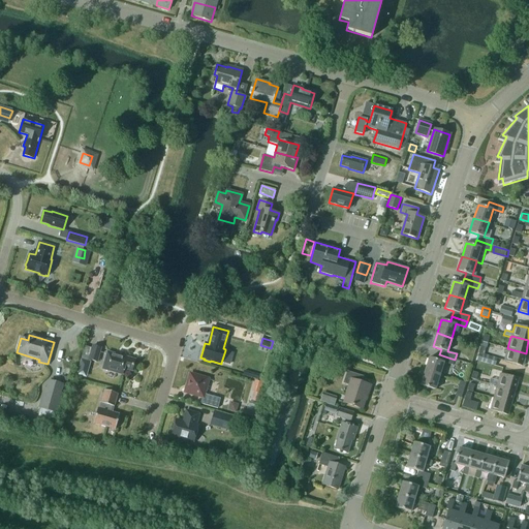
[(97,362),(101,348),(93,346),(89,360),(97,362)]
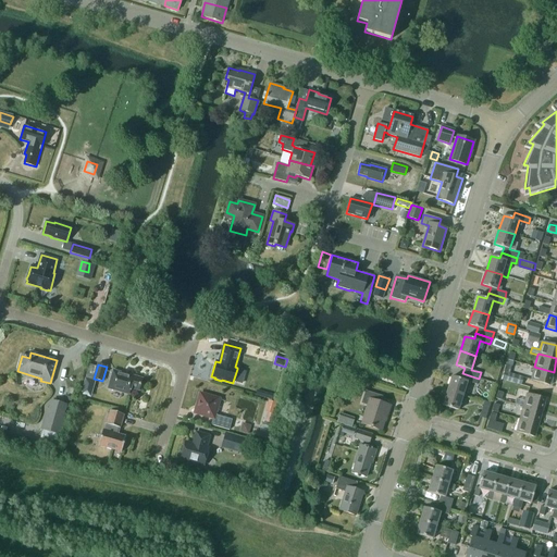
[(554,372),(534,367),(531,380),(549,385),(554,372)]
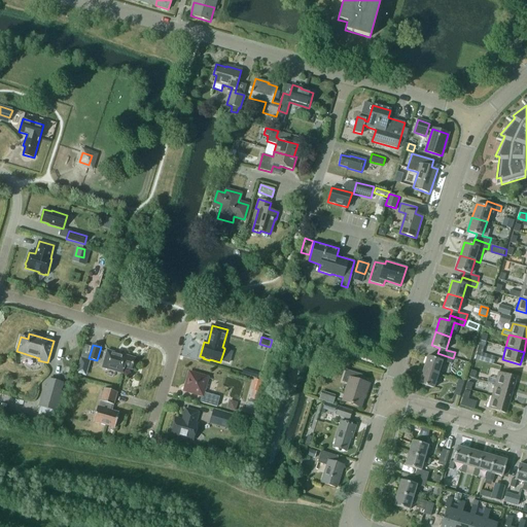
[(107,351),(102,367),(121,373),(124,367),(132,370),(135,358),(118,354),(114,353),(107,351)]
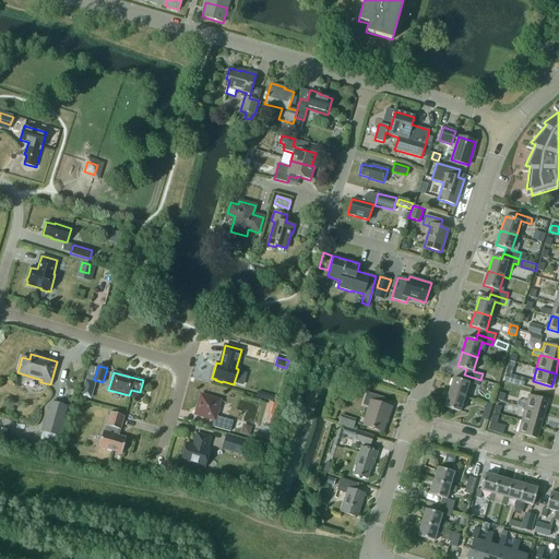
[(503,381),(523,387),(525,379),(506,373),(503,381)]
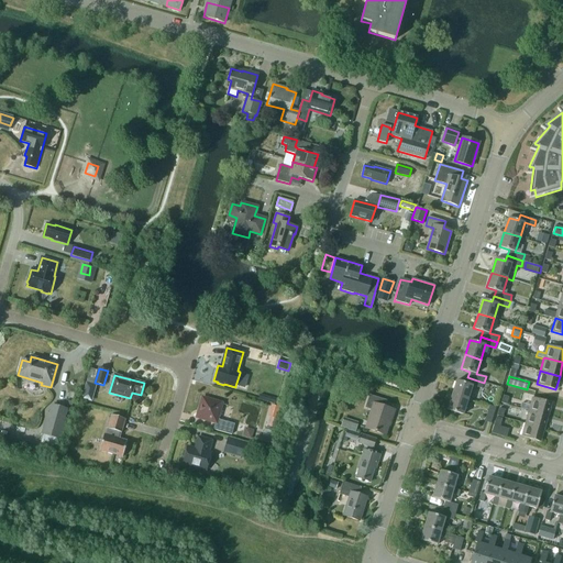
[(456,381),(452,395),(467,400),(472,385),(482,388),(484,383),(467,377),(466,383),(456,381)]
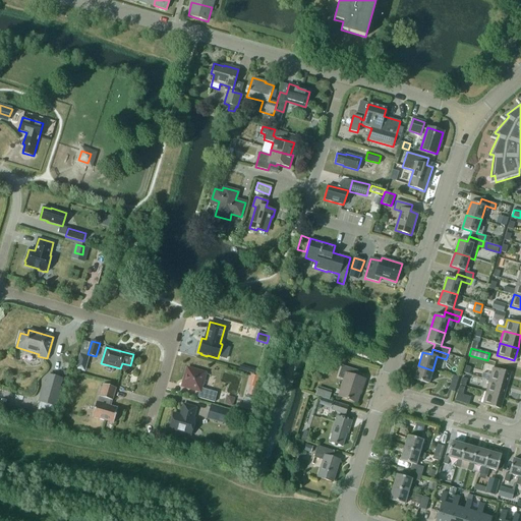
[(85,366),(89,357),(79,355),(77,363),(85,366)]
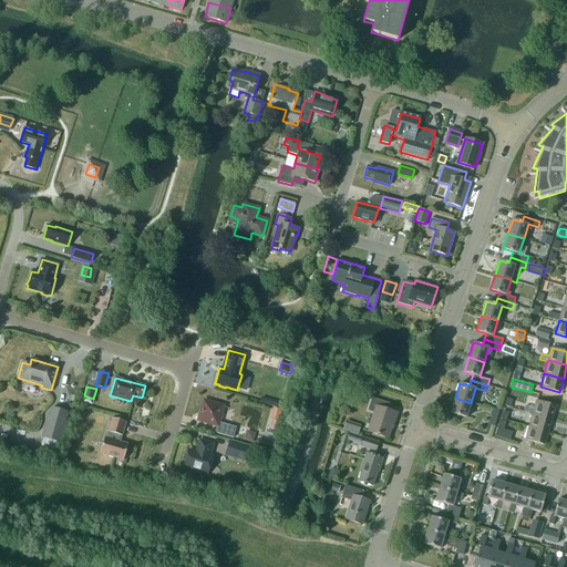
[(394,422),(398,413),(387,410),(389,403),(372,398),(368,411),(374,412),(368,432),(377,434),(379,435),(388,437),(389,437),(387,436),(392,421),(394,422)]
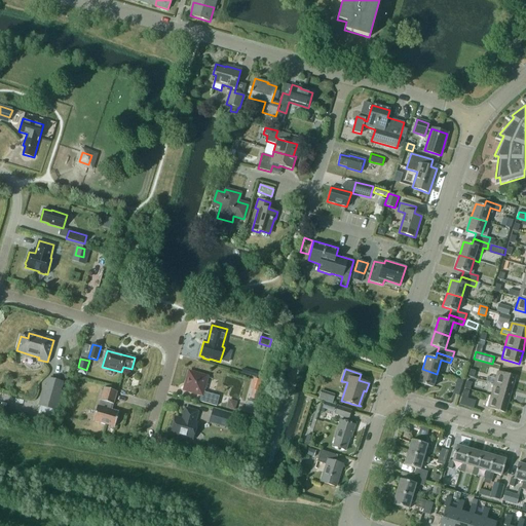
[(437,374),(422,369),(418,382),(433,387),(437,374)]
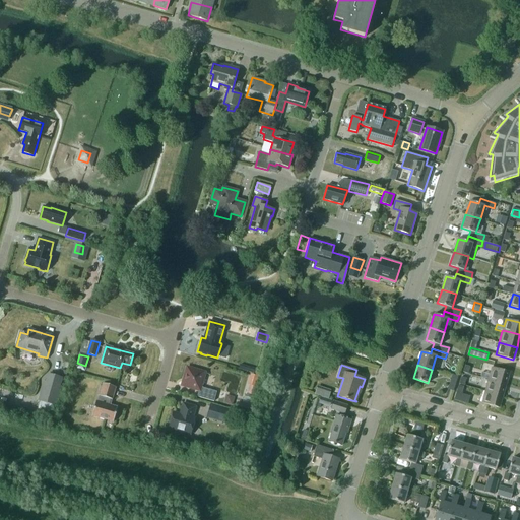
[(492,367),(489,379),(506,384),(510,373),(492,367)]
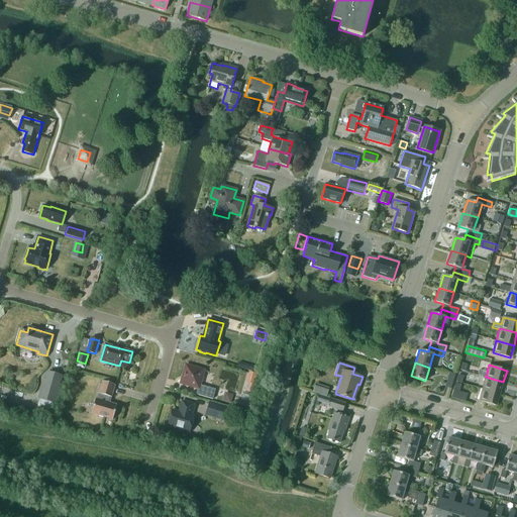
[(186,366),(181,383),(198,388),(196,395),(213,399),(215,390),(199,385),(203,371),(186,366)]
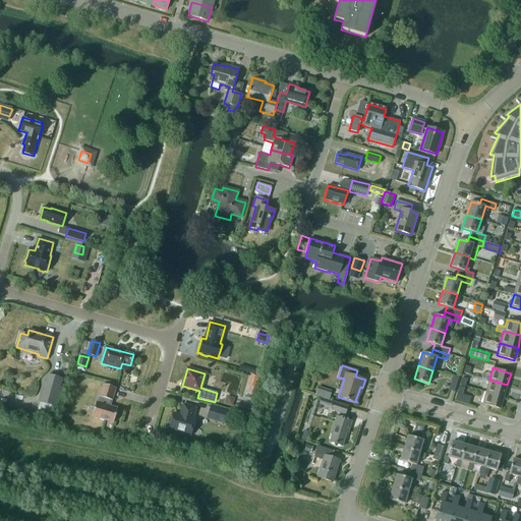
[(49,374),(46,383),(44,383),(39,402),(55,406),(61,388),(59,387),(61,379),(49,374)]
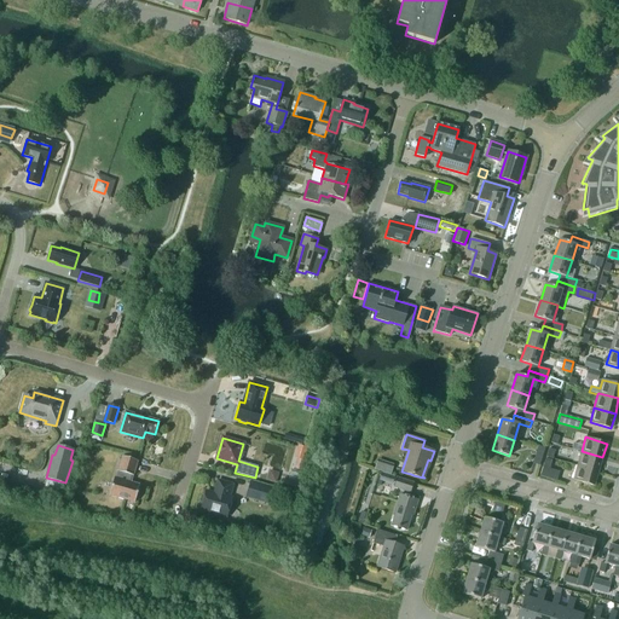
[(295,457),(305,461),(308,449),(299,445),(295,457)]
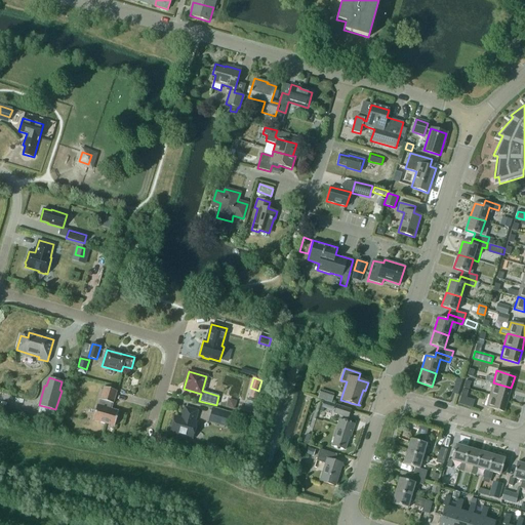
[(453,392),(457,394),(462,379),(457,378),(453,392)]
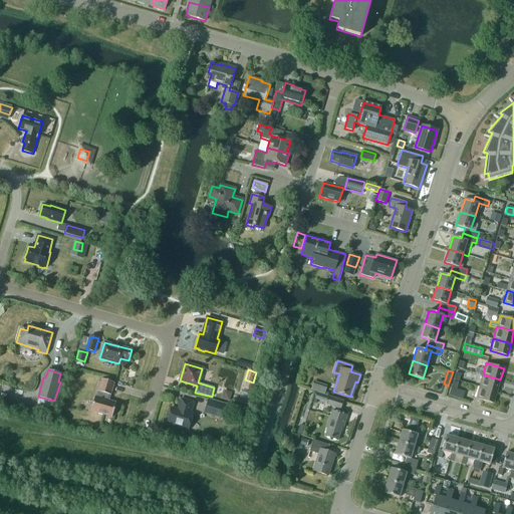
[(483,374),(479,387),(497,392),(500,379),(483,374)]
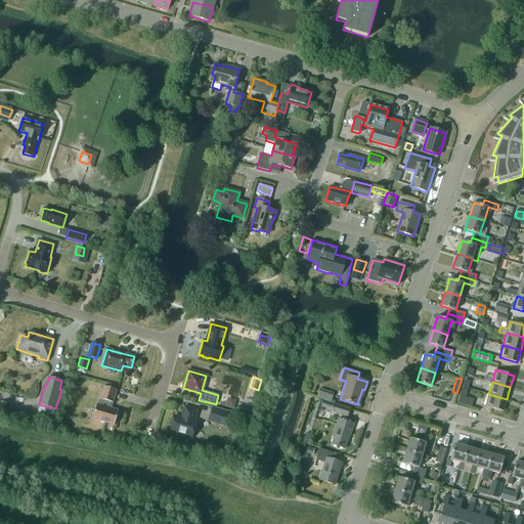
[(97,404),(92,419),(114,426),(119,410),(111,408),(112,402),(113,402),(117,390),(103,386),(100,399),(99,405),(97,404)]
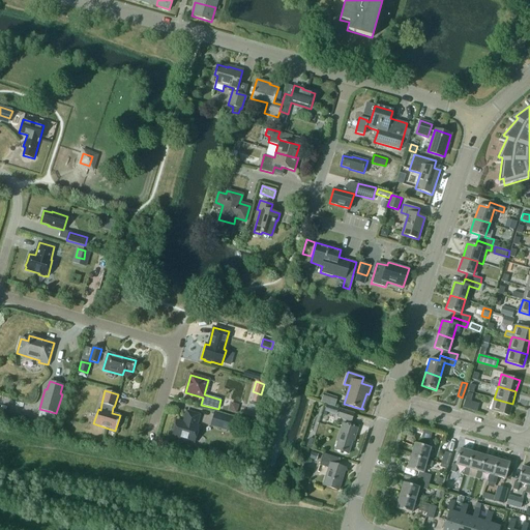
[(472,393),(467,392),(462,407),(476,412),(479,404),(470,401),(472,393)]
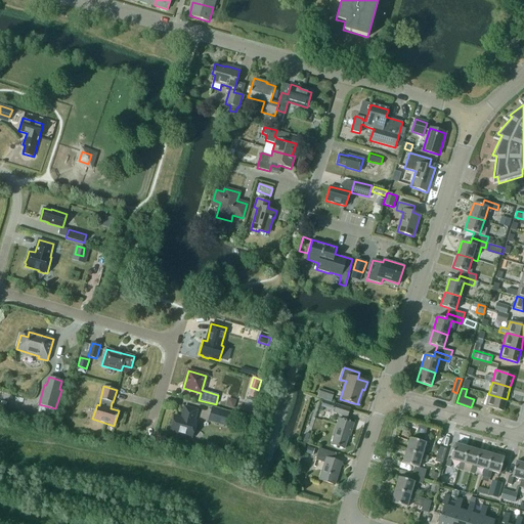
[(317,397),(331,401),(334,393),(320,389),(317,397)]
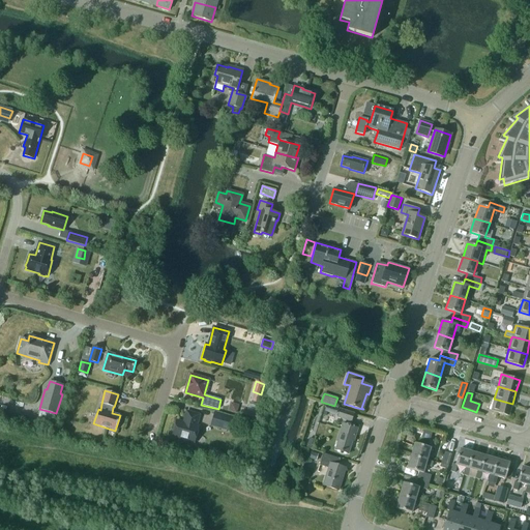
[(512,404),(494,399),(491,411),(508,416),(512,404)]
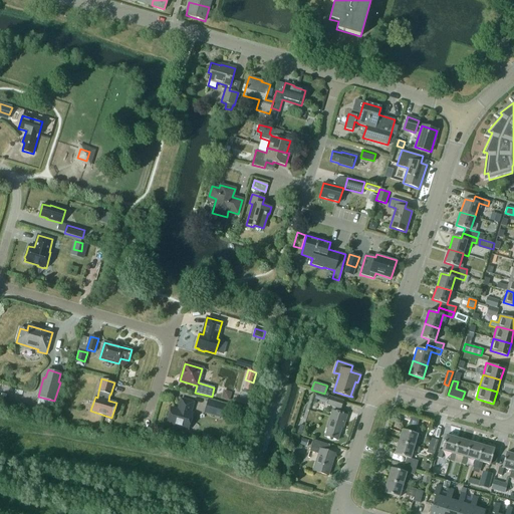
[(224,398),(232,401),(234,393),(226,390),(224,398)]
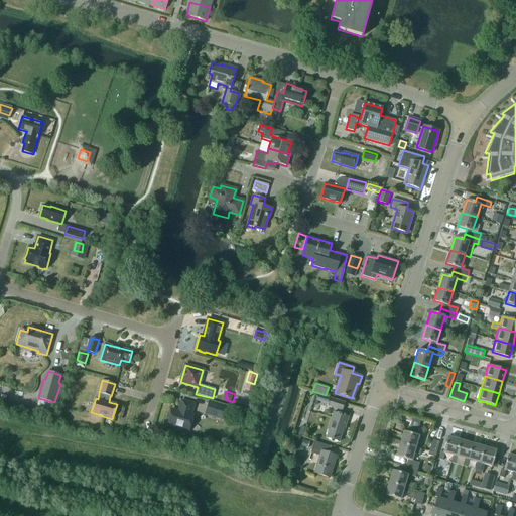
[(316,400),(327,404),(330,397),(318,394),(316,400)]
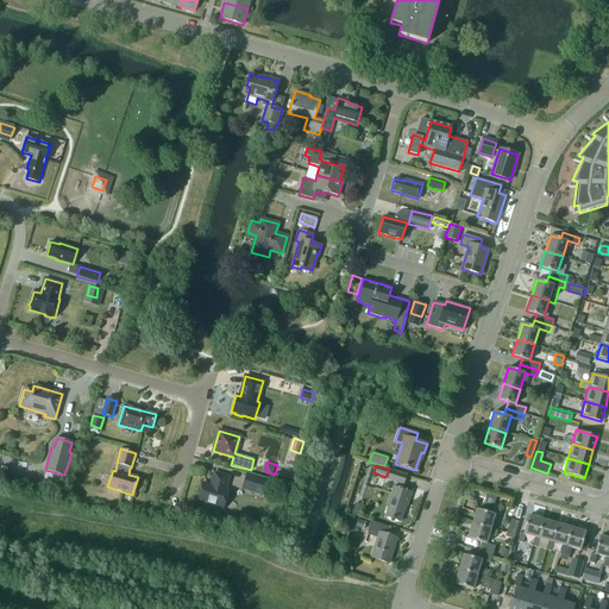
[(388,479),(403,484),(407,475),(390,470),(388,479)]
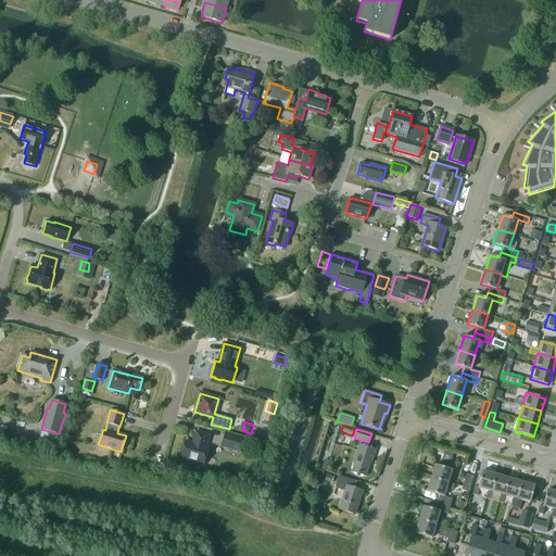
[(251,439),(266,443),(268,433),(254,430),(251,439)]
